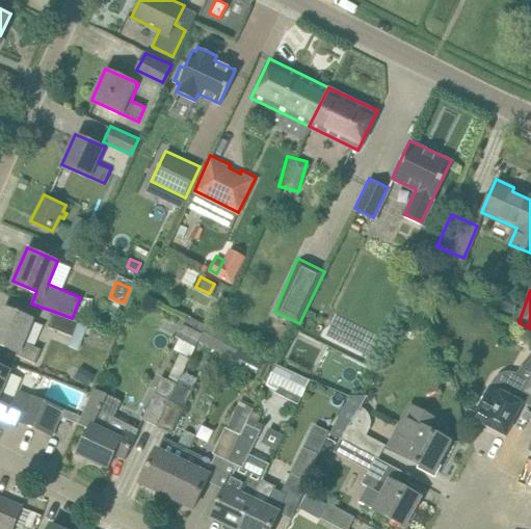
[(16,353),(34,362),(41,347),(22,340),(31,317),(2,306),(0,311),(0,342),(17,350),(16,353)]
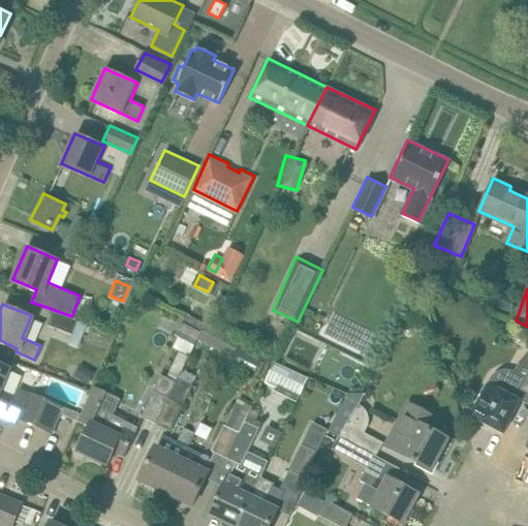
[(52,309),(47,322),(70,332),(71,333),(68,341),(78,345),(86,322),(75,317),(71,316),(52,309)]
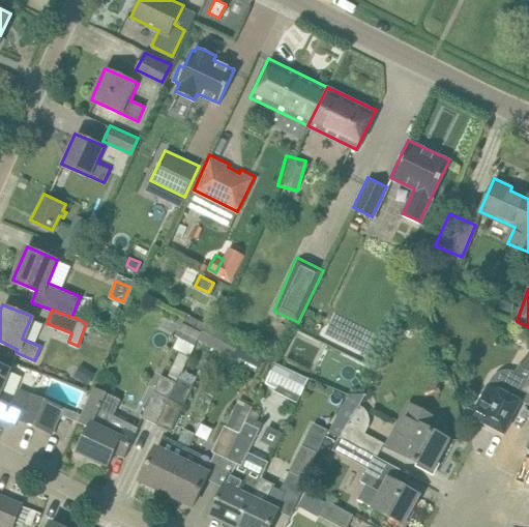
[(200,331),(197,338),(214,347),(223,331),(205,321),(200,331)]
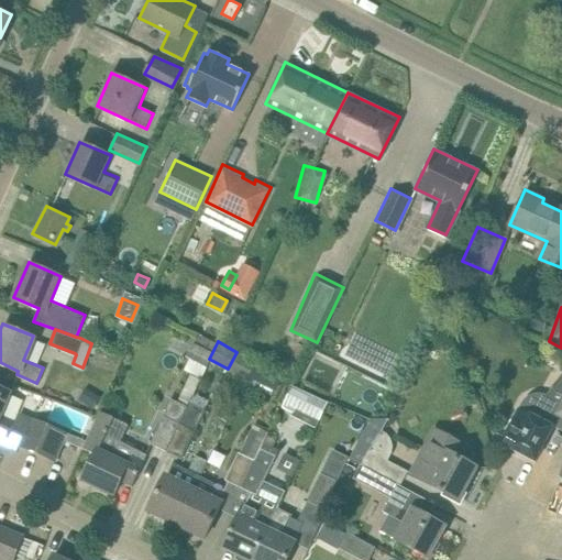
[(235,370),(246,382),(259,371),(246,359),(235,370)]
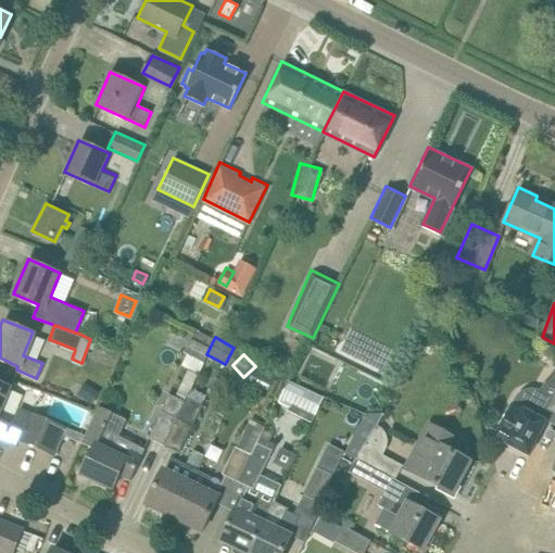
[(0,435),(13,441),(20,439),(53,452),(64,426),(19,407),(14,416),(0,410),(10,386),(0,380),(0,435)]
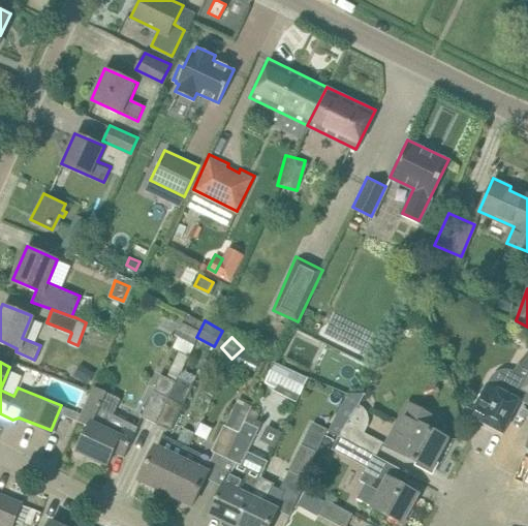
[(274,362),(265,380),(296,395),(304,376),(274,362)]
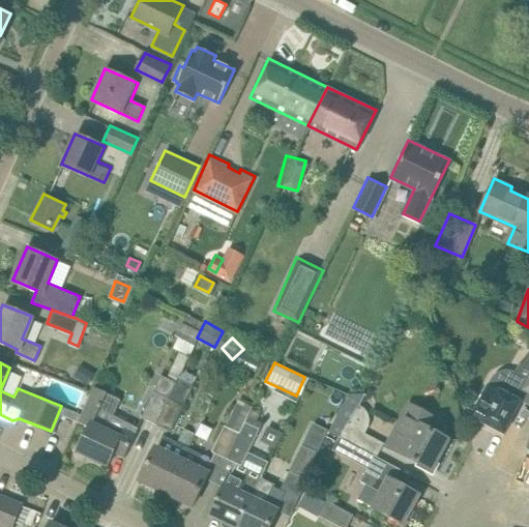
[(78,364),(71,376),(85,384),(92,373),(78,364)]
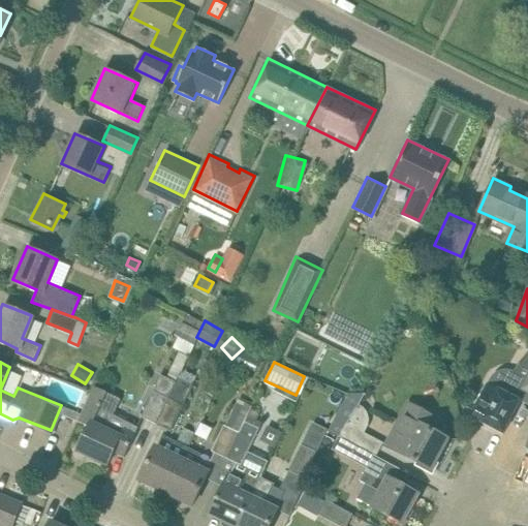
[(168,429),(194,372),(182,367),(176,380),(156,423),(162,426),(168,429)]
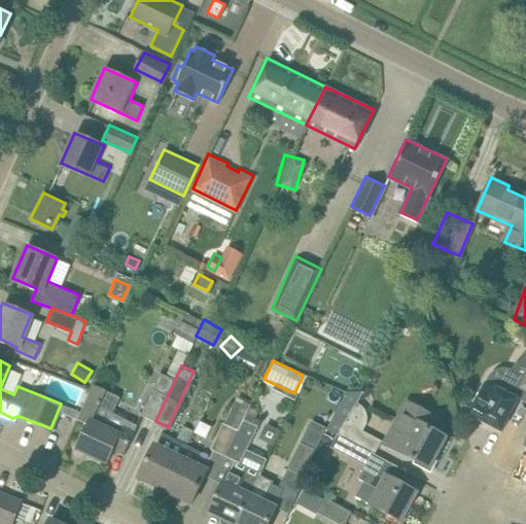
[(477,394),(467,413),(500,430),(510,412),(518,397),(516,397),(521,388),(525,390),(525,371),(524,375),(512,368),(506,367),(501,367),(496,368),(492,371),(489,376),(485,380),(477,394)]
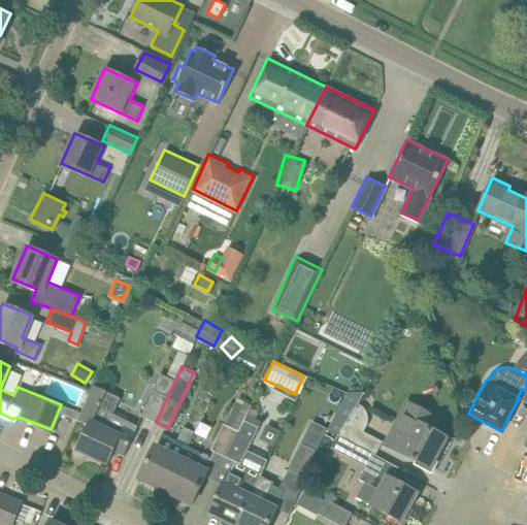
[(156,422),(175,380),(159,371),(154,383),(155,383),(140,414),(156,422)]
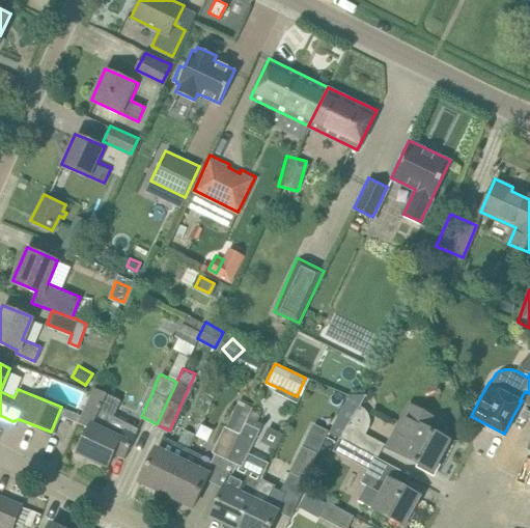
[(138,426),(113,414),(120,398),(94,387),(78,421),(88,426),(77,450),(107,465),(113,452),(123,456),(138,426)]
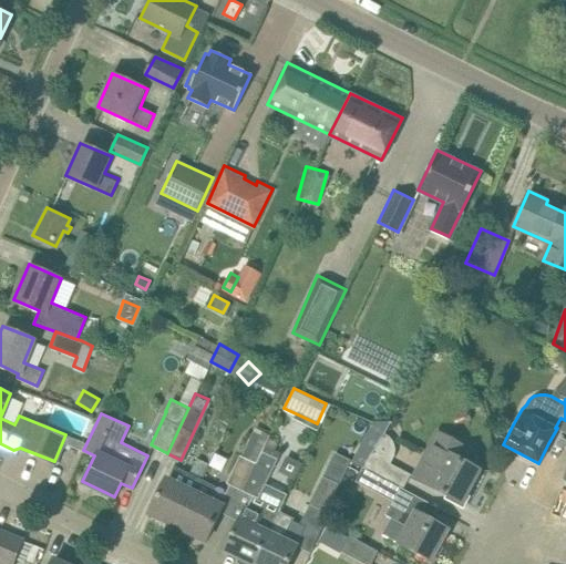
[(378,474),(399,485),(402,488),(410,472),(390,462),(395,454),(395,445),(393,439),(383,431),(390,418),(371,418),(352,460),(362,465),(378,474)]
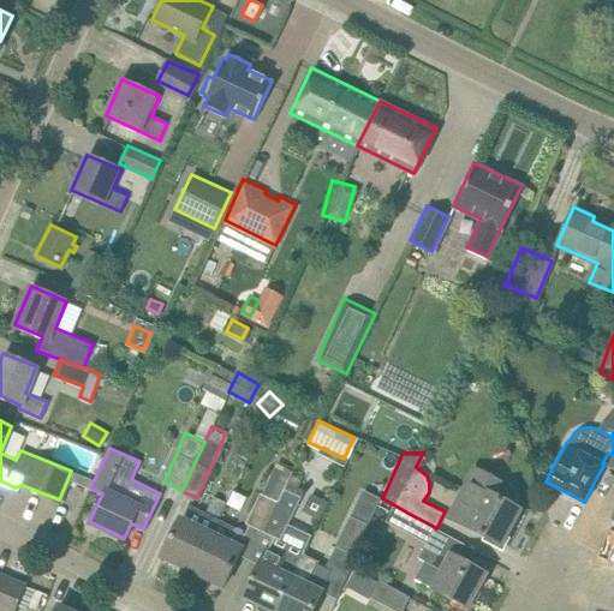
[(243,521),(258,529),(287,480),(292,469),(276,462),(261,492),(258,491),(243,521)]
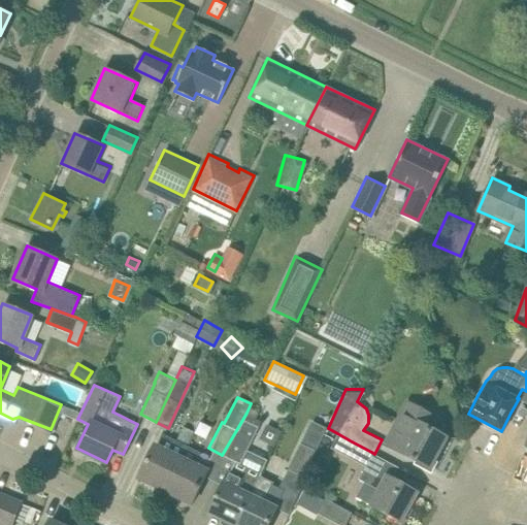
[(403,415),(396,429),(392,427),(384,443),(430,467),(446,437),(433,430),(438,419),(410,404),(405,416),(403,415)]
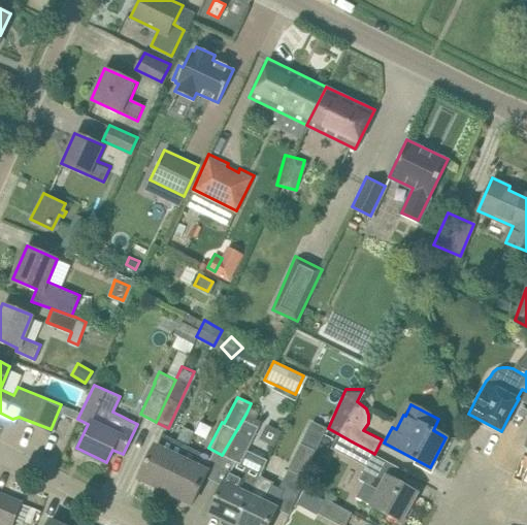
[(260,419),(246,413),(222,455),(238,463),(260,419)]
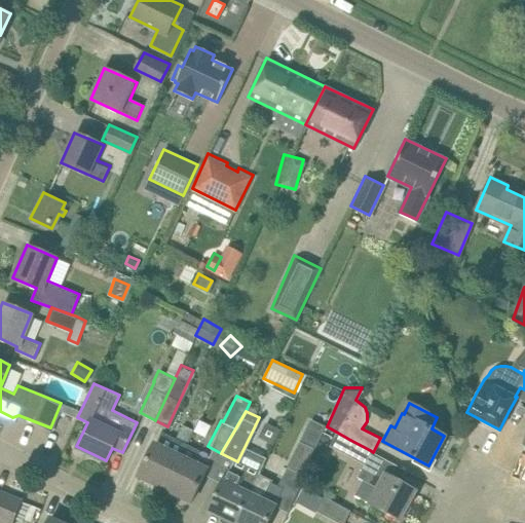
[(153,483),(162,487),(184,442),(162,432),(156,444),(153,443),(138,476),(140,476),(140,475),(154,482),(153,483)]
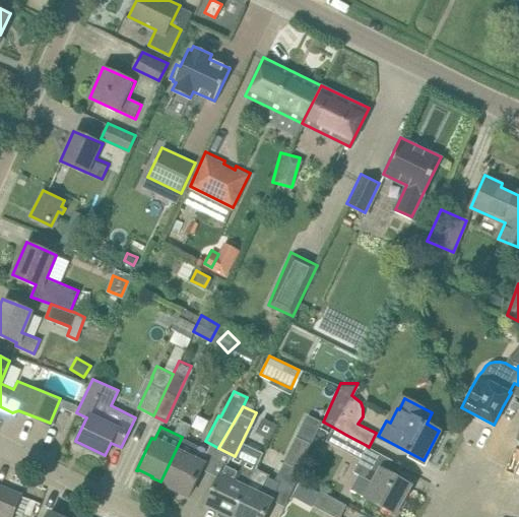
[(332,427),(325,440),(339,447),(346,435),(332,427)]
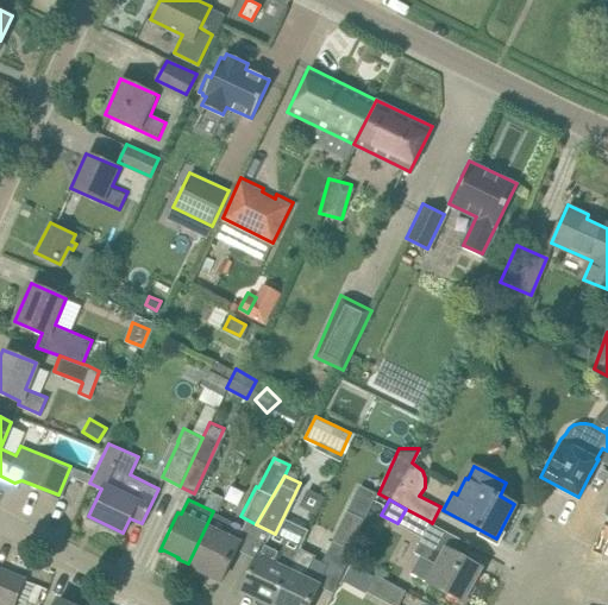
[(349,548),(363,518),(346,509),(331,540),(349,548)]
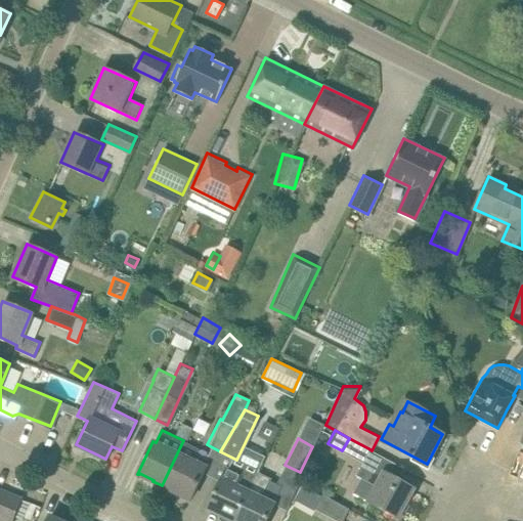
[(183,440),(162,485),(174,491),(175,490),(188,496),(188,498),(189,500),(204,466),(191,460),(198,447),(183,440)]
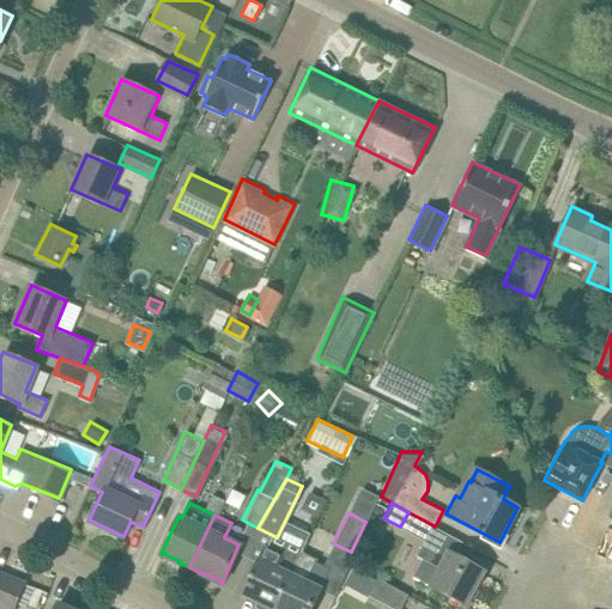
[(484,571),(456,555),(464,542),(435,527),(431,524),(414,554),(422,558),(412,576),(466,604),(484,571)]
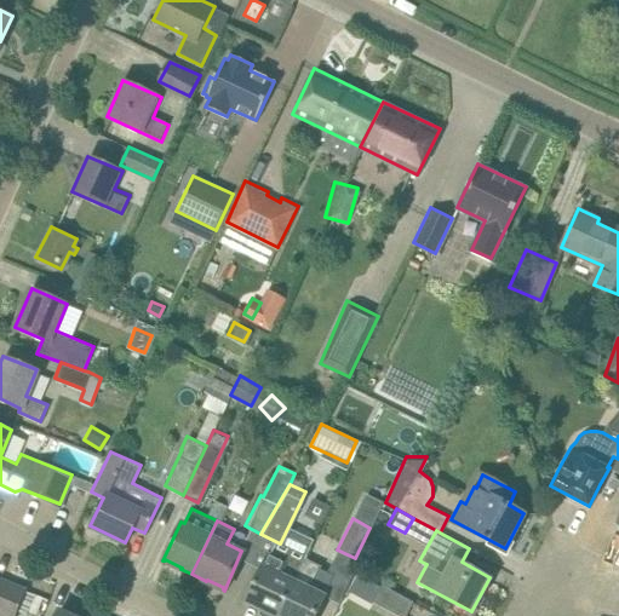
[(271,615),(274,614),(299,560),(286,553),(286,552),(271,546),(246,600),(259,608),(258,610),(259,614),(263,615),(271,615)]
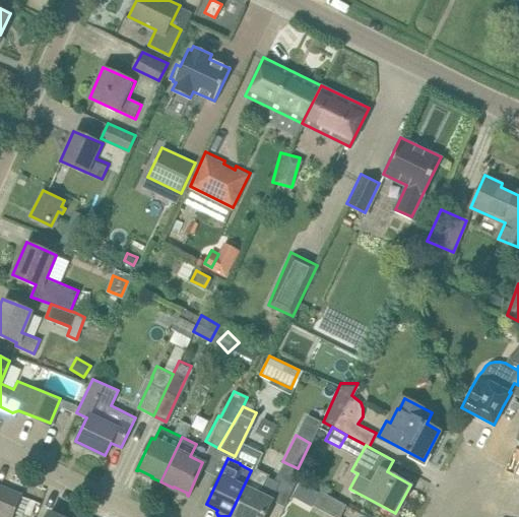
[(263,516),(279,482),(268,477),(269,474),(255,467),(253,471),(251,470),(230,515),(233,516),(263,516)]
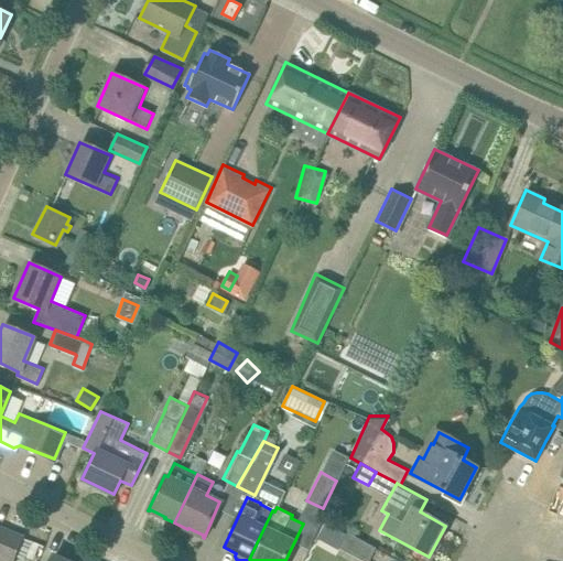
[(337,550),(339,546),(368,560),(376,547),(347,531),(346,533),(325,522),(317,540),(337,550)]
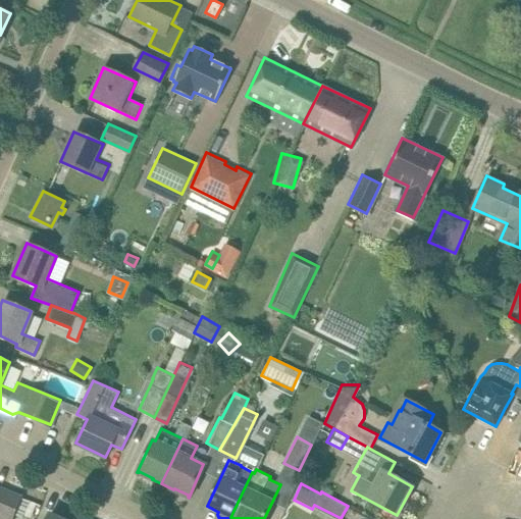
[(0,518),(10,518),(12,515),(13,512),(23,516),(24,513),(31,500),(20,496),(0,486),(0,518)]
